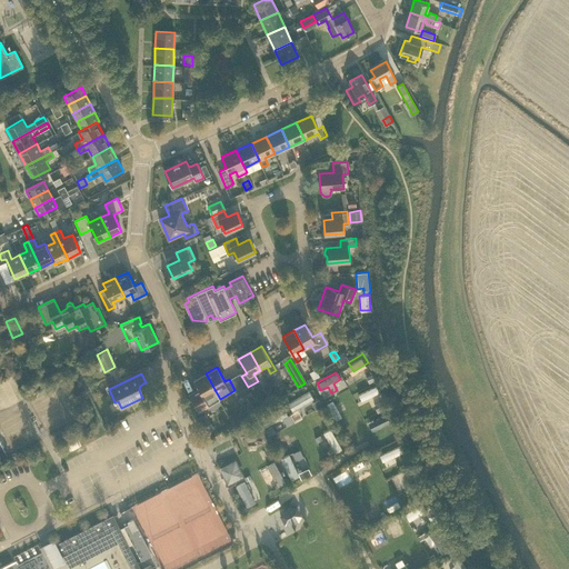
[(199,410),(220,399),(206,373),(195,380),(199,388),(189,393),(199,410)]
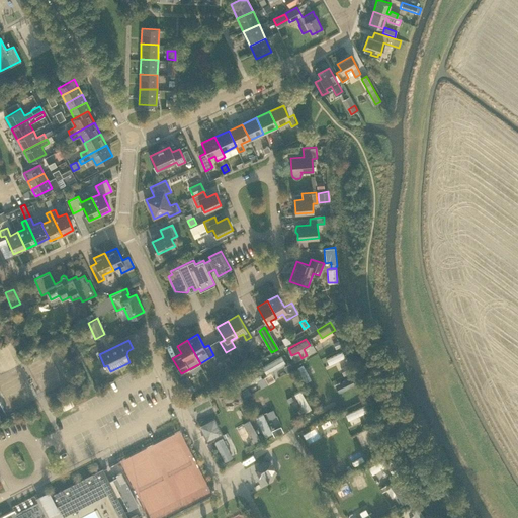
[(330,351),(335,366),(343,364),(339,348),(330,351)]
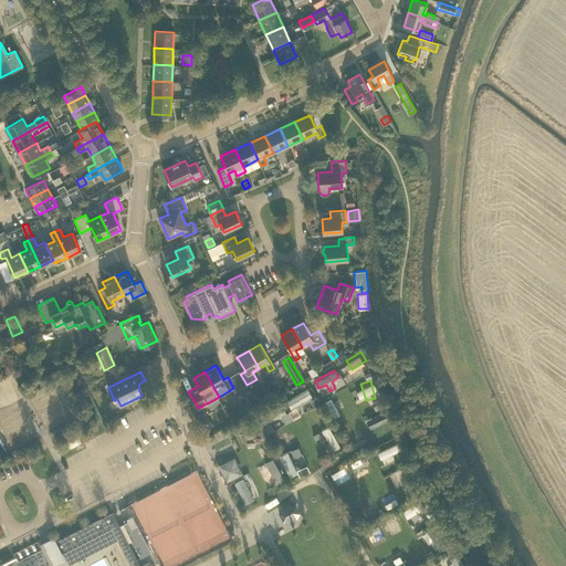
[(297,413),(322,400),(312,383),(287,396),(297,413)]
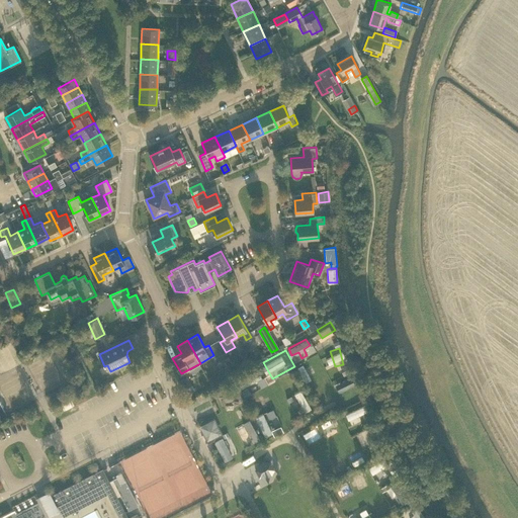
[(221,355),(225,362),(230,359),(226,352),(221,355)]
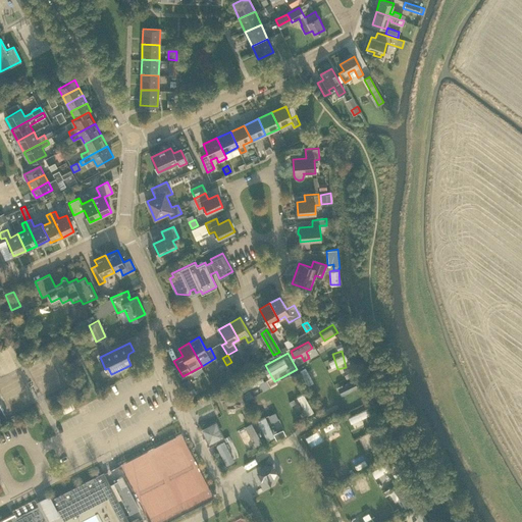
[(226,365),(222,358),(217,361),(221,368),(226,365)]
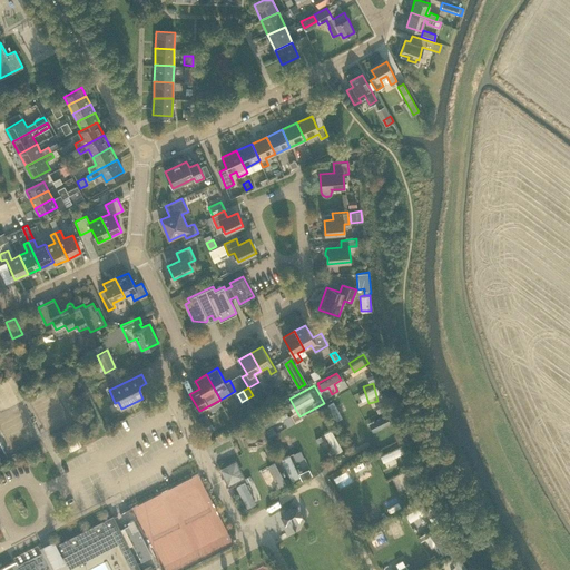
[(335,399),(328,402),(337,418),(344,413),(335,399)]
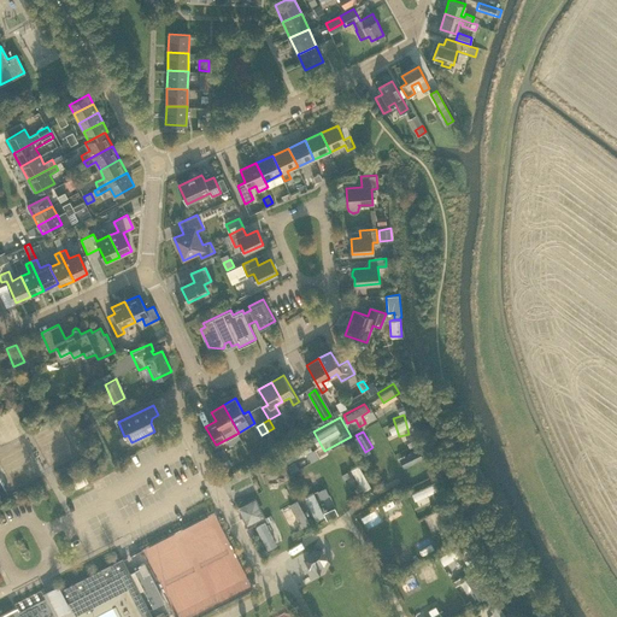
[(289,458),(313,447),(309,438),(285,448),(289,458)]
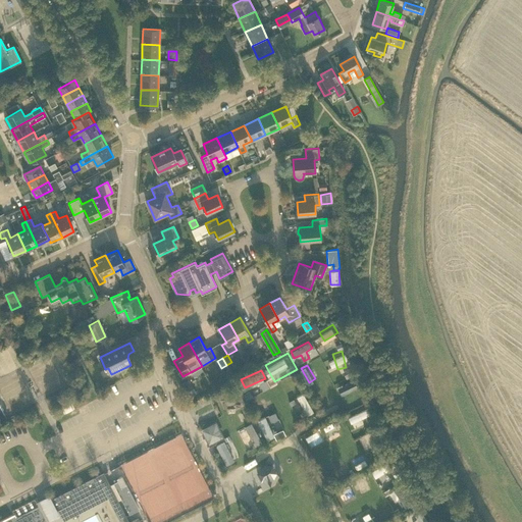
[(189,378),(183,381),(187,389),(193,386),(189,378)]
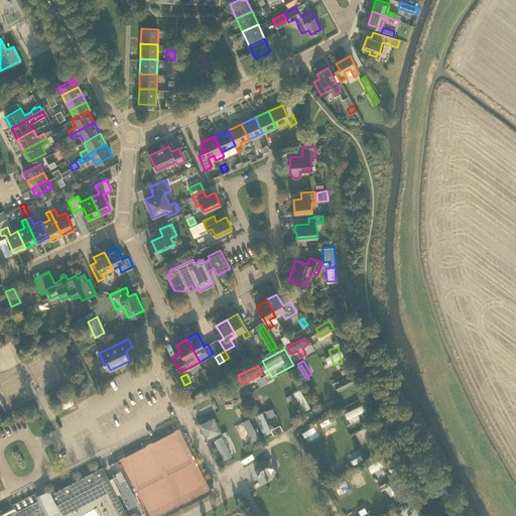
[(348,394),(354,391),(347,374),(340,377),(348,394)]
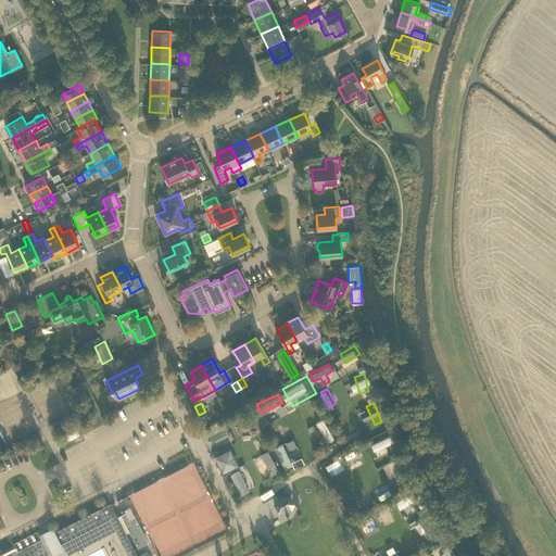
[(328,439),(336,433),(324,415),(316,419),(328,439)]
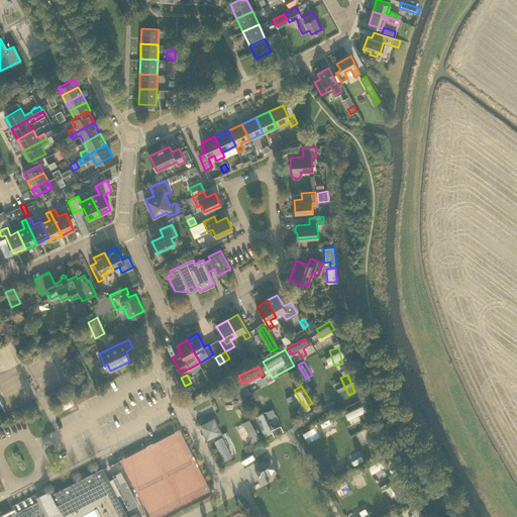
[(222,394),(224,401),(242,395),(239,388),(222,394)]
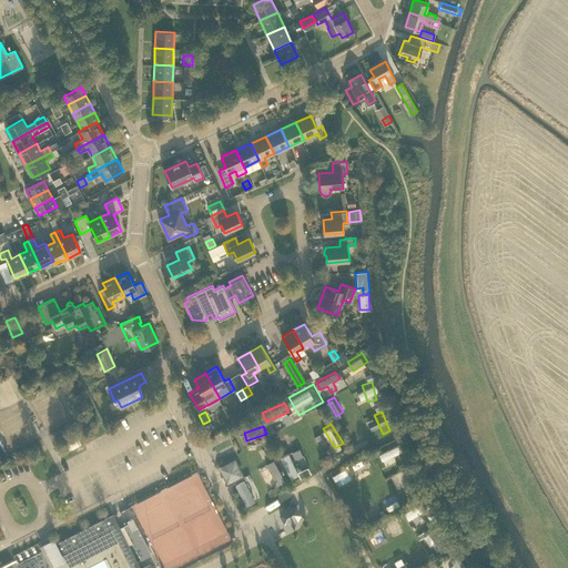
[(292,476),(301,472),(290,449),(282,453),(292,476)]
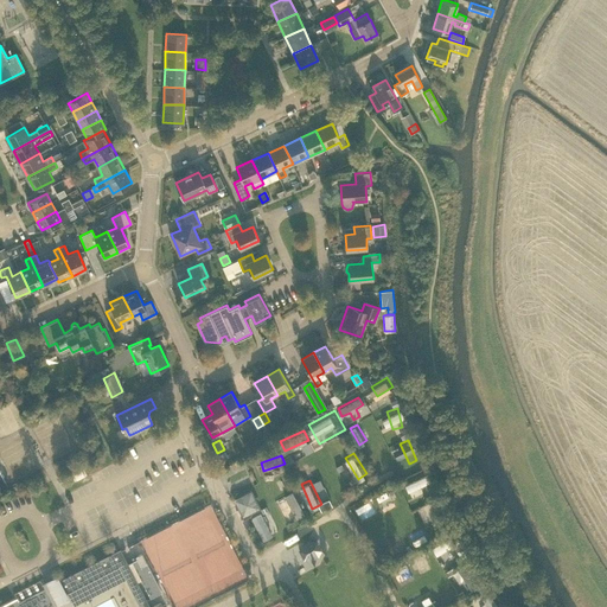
[(287,519),(305,511),(295,487),(278,496),(287,519)]
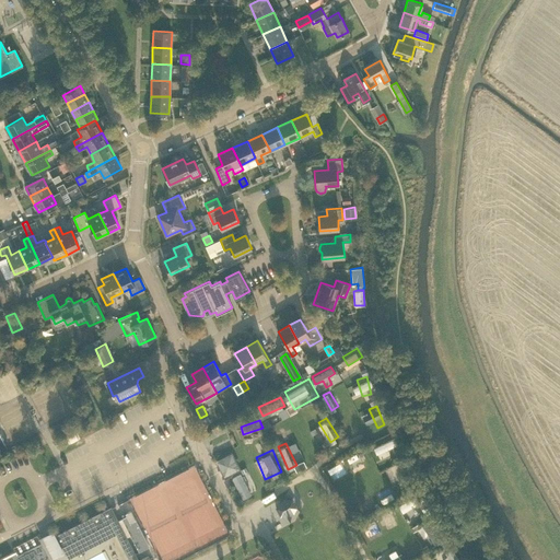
[(220,465),(222,470),(229,473),(238,467),(231,454),(221,459),(220,465)]
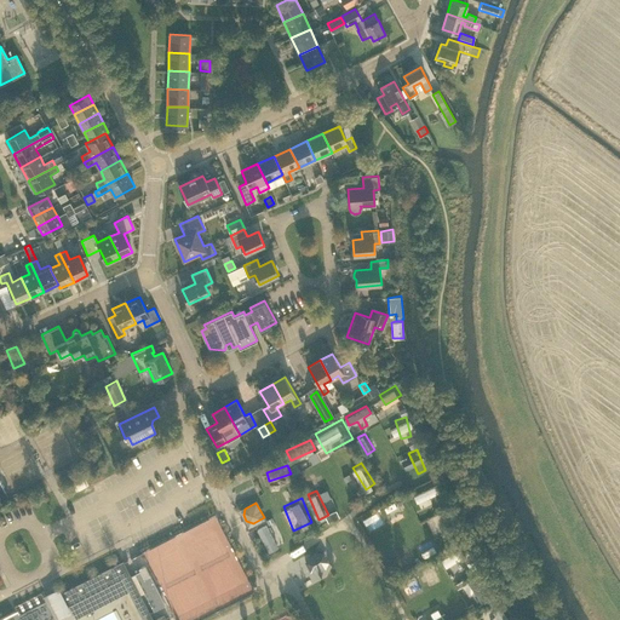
[(371,528),(385,521),(378,507),(363,515),(371,528)]
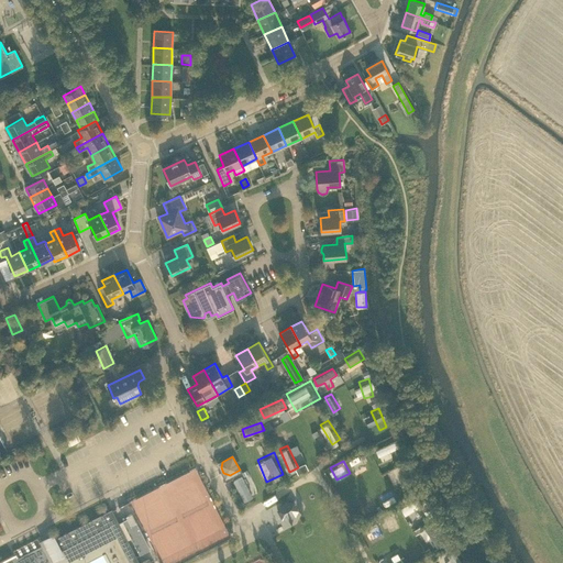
[(398,481),(408,475),(403,464),(392,468),(398,481)]
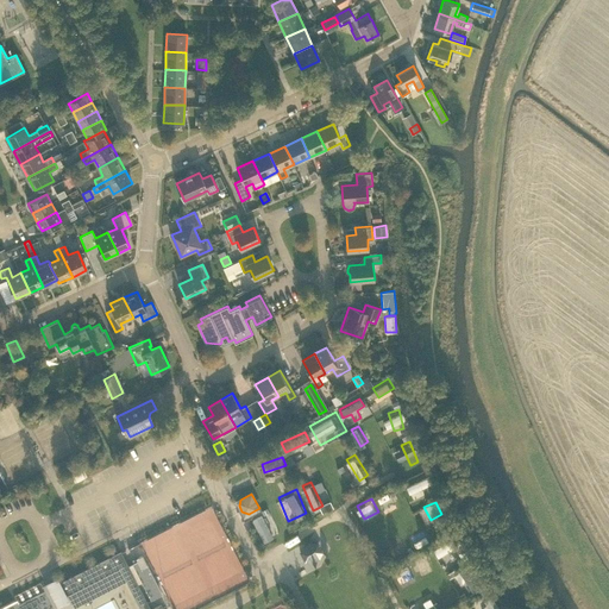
[(424,528),(413,533),(419,544),(428,539),(424,528)]
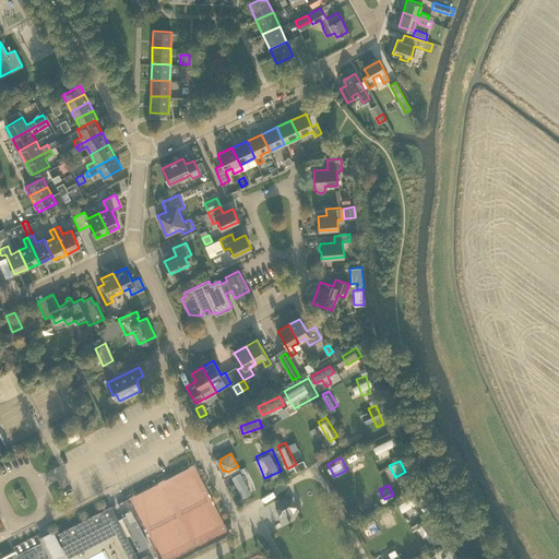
[(420,488),(399,501),(403,508),(425,495),(420,488)]
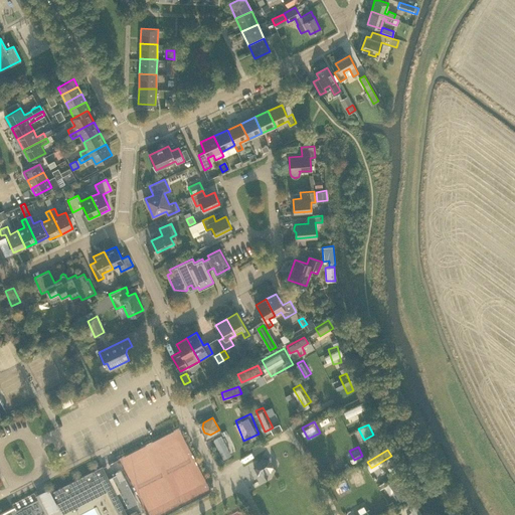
[(339,451),(329,457),(336,470),(347,464),(339,451)]
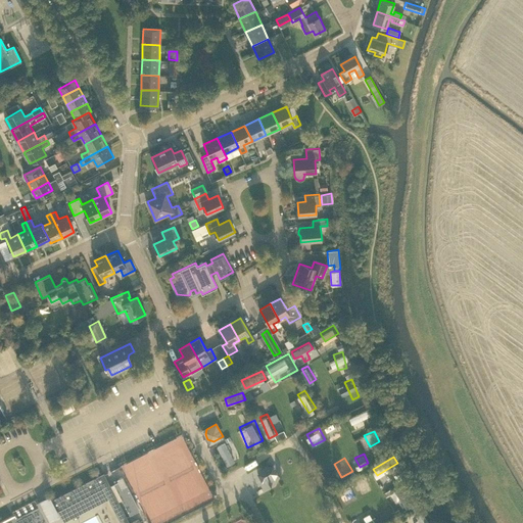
[(274,462),(259,463),(262,479),(276,477),(274,462)]
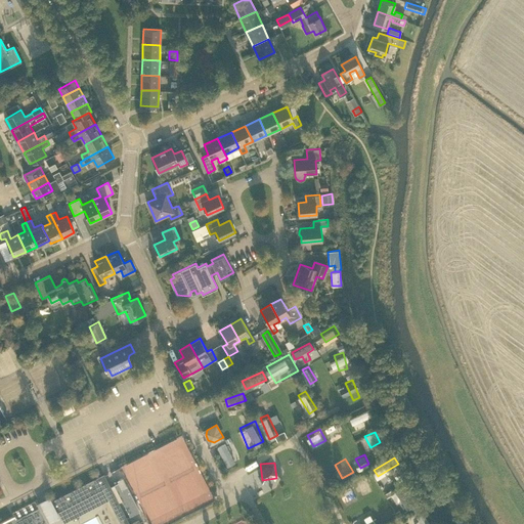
[(380,477),(386,487),(397,480),(392,470),(380,477)]
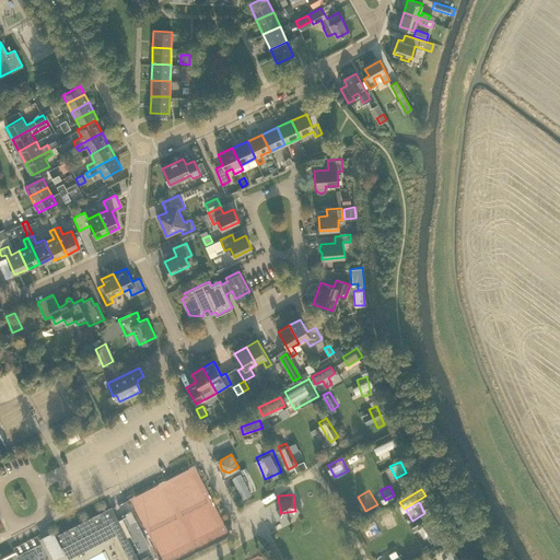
[(383,512),(389,521),(398,515),(393,505),(383,512)]
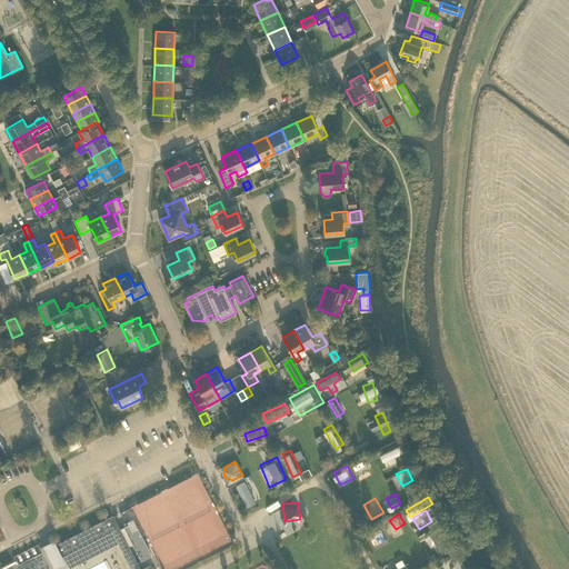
[(132,568),(152,568),(150,565),(142,568),(139,568),(112,516),(18,563),(16,559),(0,568),(50,568),(66,561),(62,555),(112,529),(132,568)]
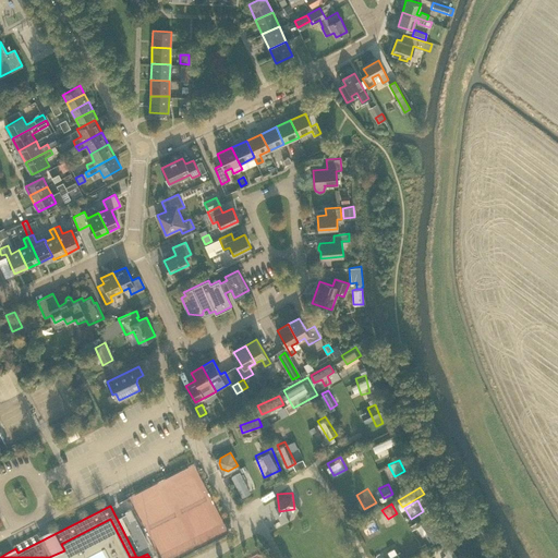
[(130,520),(126,513),(122,516),(138,549),(147,544),(134,518),(130,520)]
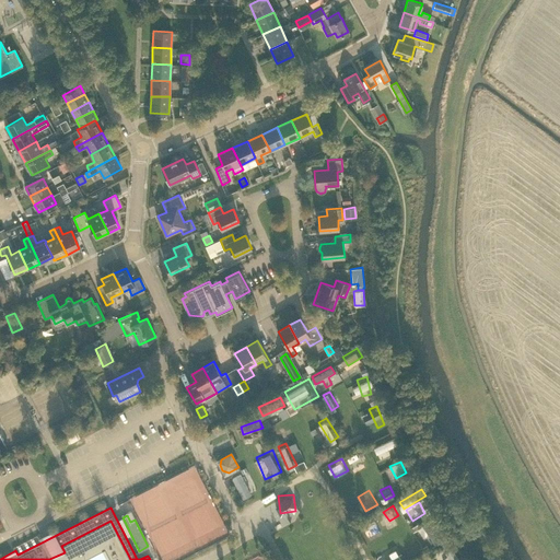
[(433,516),(419,524),(423,535),(429,533),(433,541),(443,537),(433,516)]
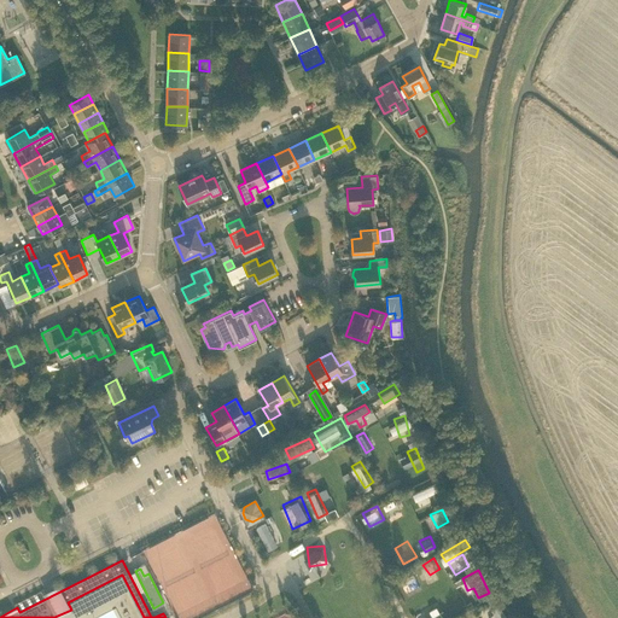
[(495,598),(477,614),(481,617),(487,617),(490,614),(494,617),(506,607),(495,598)]
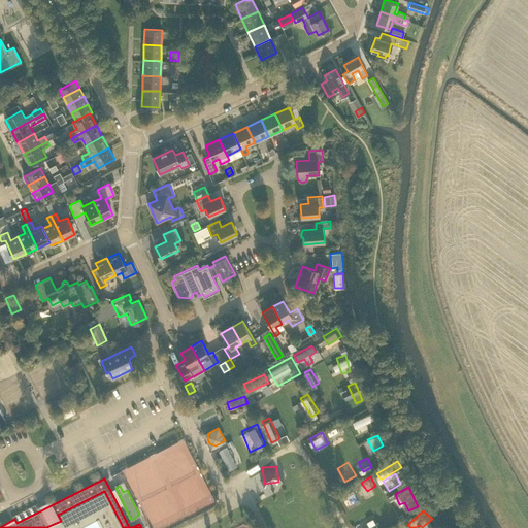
[(374,514),(356,523),(358,527),(380,527),(382,527),(374,514)]
